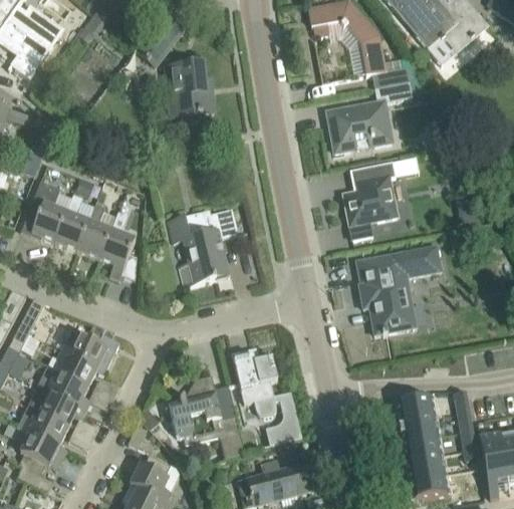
[(0,0),(0,18),(1,20),(16,0),(0,0)]
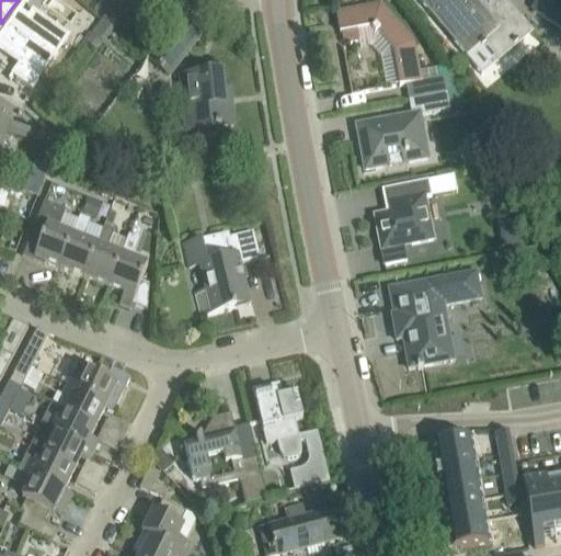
[(18,0),(0,25),(0,37),(20,53),(10,67),(11,68),(14,65),(33,79),(64,36),(45,23),(53,11),(37,0),(33,0),(29,6),(21,0),(18,0)]
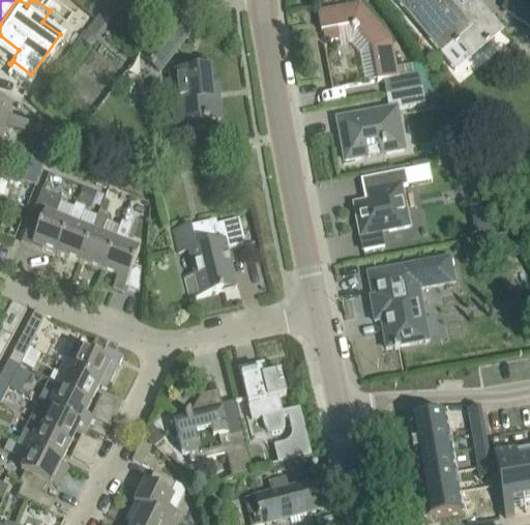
[(383,76),(386,92),(419,86),(416,69),(401,71),(395,41),(360,0),(354,0),(317,7),(321,28),(323,27),(324,37),(340,35),(337,24),(351,22),(371,45),(377,77),(383,76)]
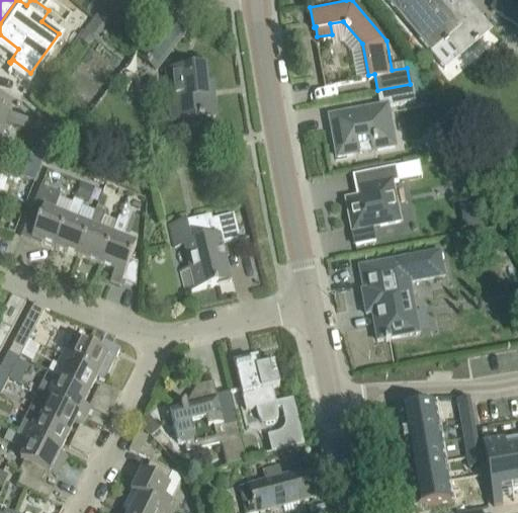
[(390,0),(431,49),(447,35),(459,50),(490,23),(468,0),(455,0),(448,6),(443,0),(390,0)]
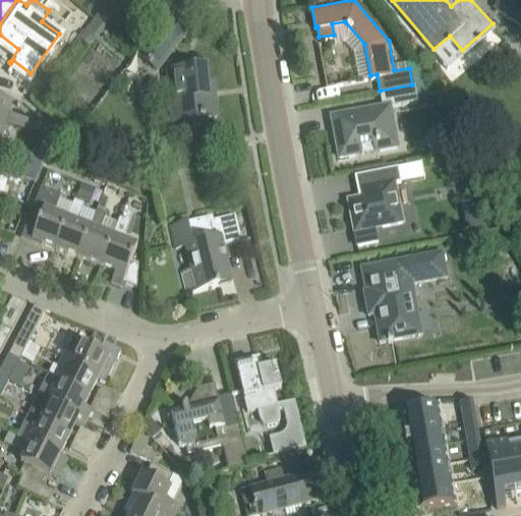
[(497,0),(494,6),(520,22),(520,0),(497,0)]
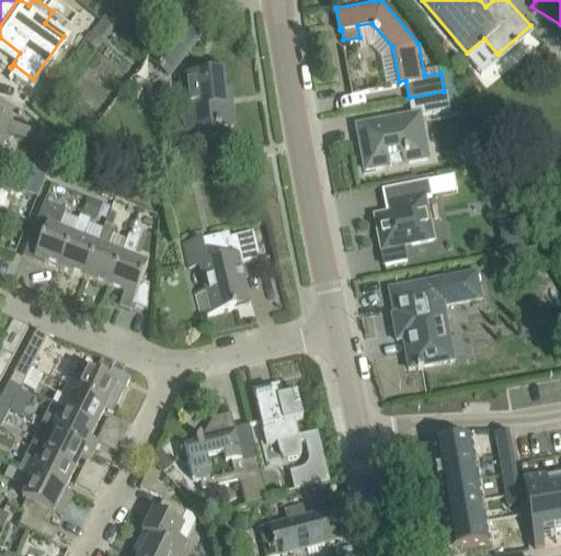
[(204,25),(189,12),(152,58),(168,70),(204,25)]
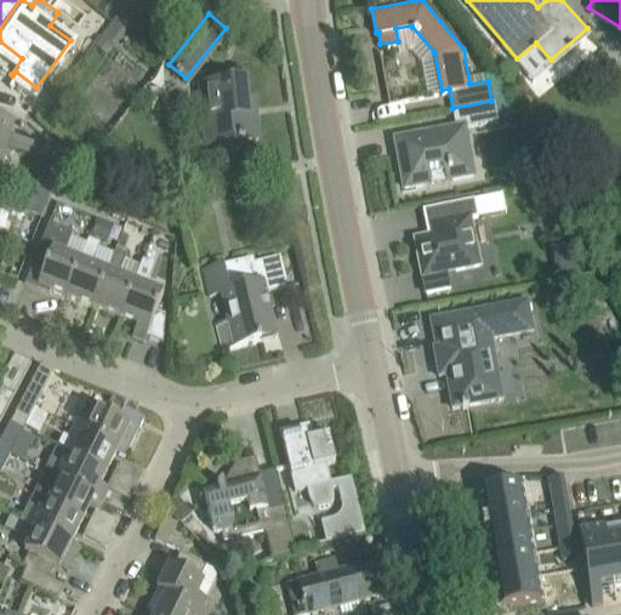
[(246,112),(243,77),(201,81),(208,141),(218,140),(220,144),(223,148),(237,146),(239,142),(239,137),(257,135),(254,110),(246,112)]
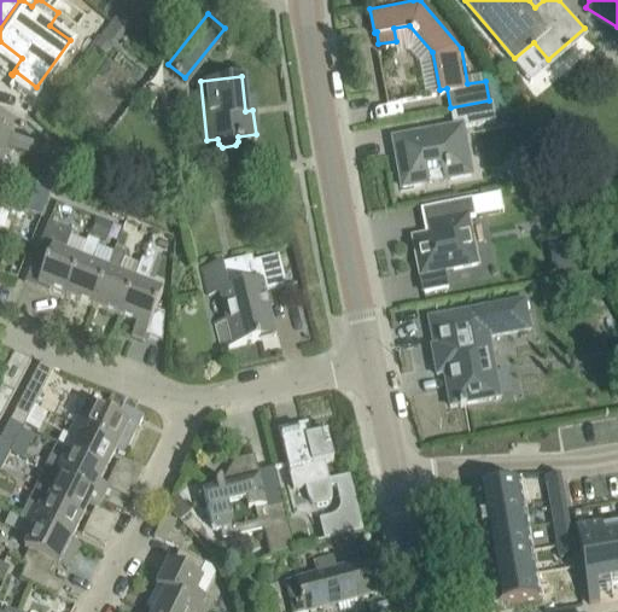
[(489,100),(450,108),(453,123),(410,130),(412,133),(394,137),(402,182),(468,170),(460,122),(493,116),(489,100)]
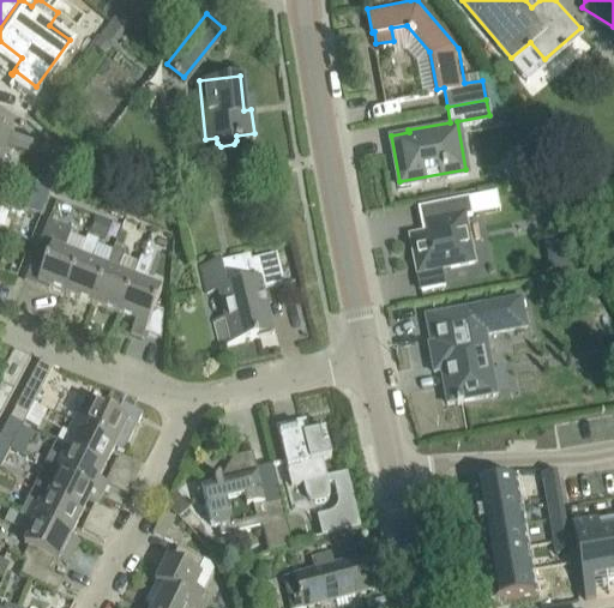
[(0,109),(0,139),(6,142),(13,113),(0,109)]
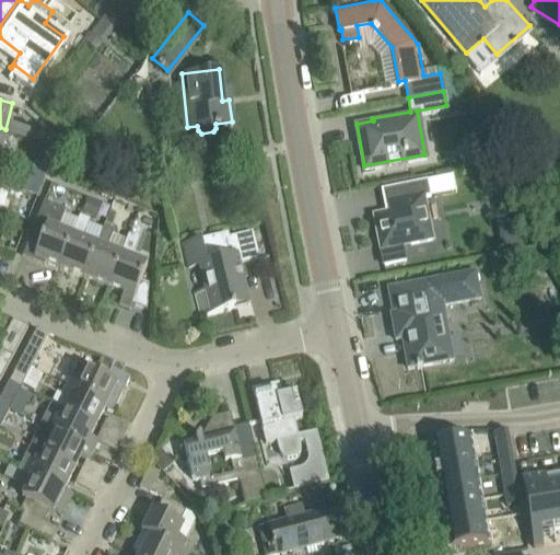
[(80,142),(67,131),(44,161),(57,171),(80,142)]
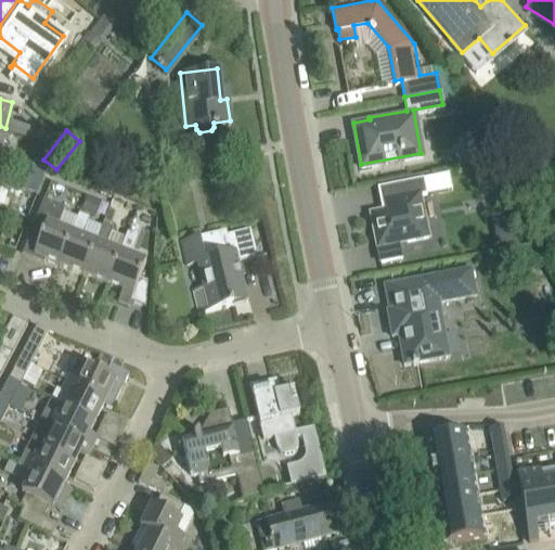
[(228,156),(240,154),(237,142),(226,143),(228,156)]
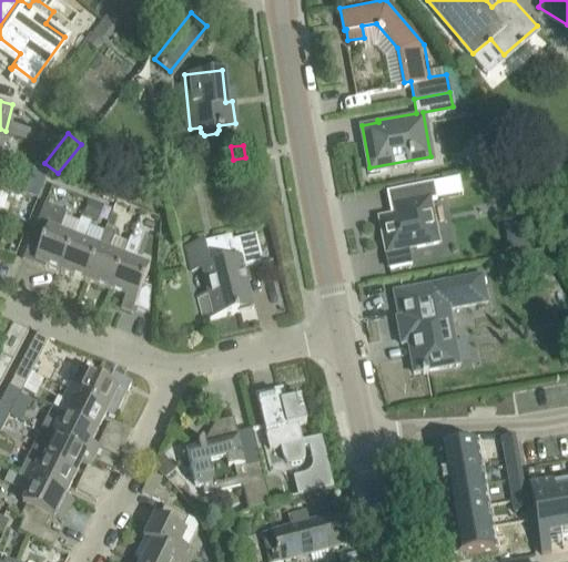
[(392,212),(379,214),(386,248),(389,264),(412,259),(408,244),(439,237),(432,195),(436,194),(433,179),(387,187),(392,212)]
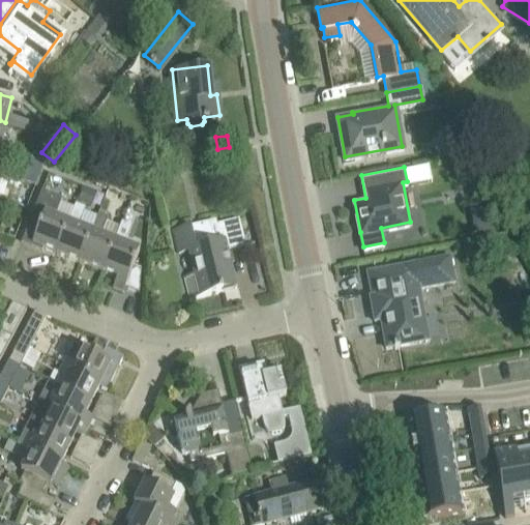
[(40,217),(32,240),(56,250),(76,200),(75,200),(67,217),(55,213),(62,195),(41,186),(31,213),(40,217)]
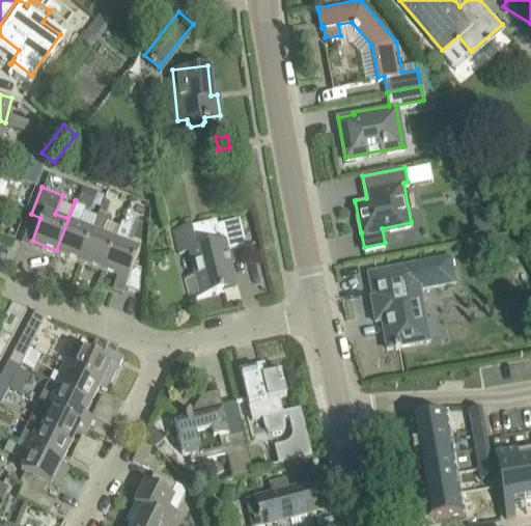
[(56,250),(80,259),(99,210),(91,228),(78,222),(85,204),(76,200),(56,250)]
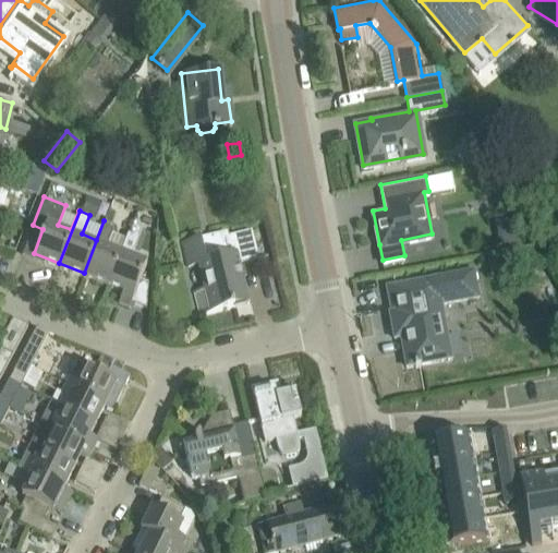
[(113,225),(104,220),(84,273),(108,281),(129,230),(128,230),(120,249),(106,243),(113,225)]
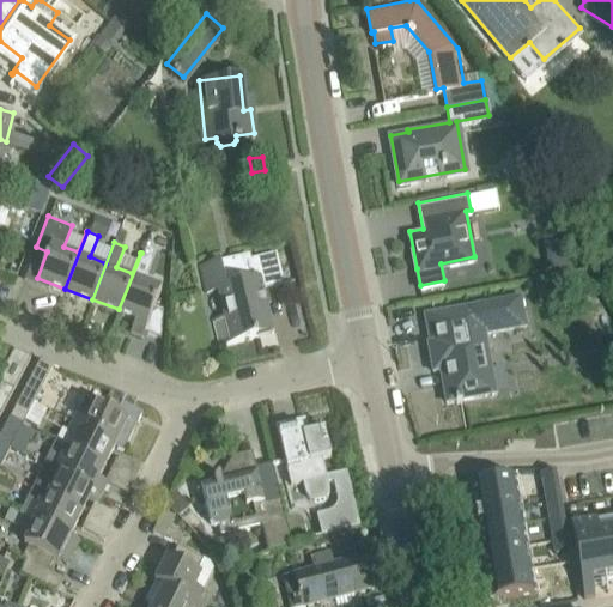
[(213,314),(220,341),(273,328),(262,284),(284,279),(277,248),(252,255),(250,249),(199,261),(205,286),(219,283),(226,311),(213,314)]
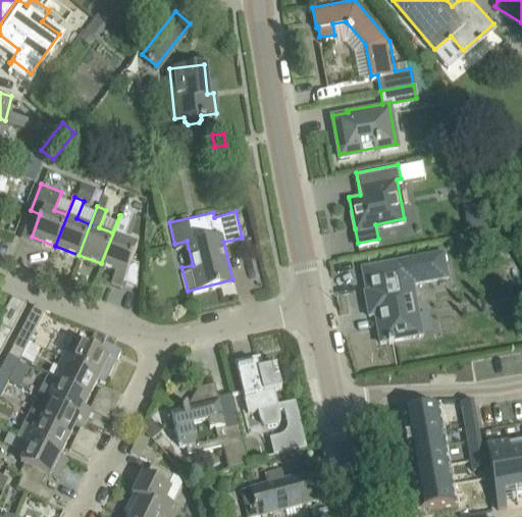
[(120,215),(101,263),(115,269),(111,278),(121,282),(122,279),(137,285),(139,261),(131,258),(137,243),(122,237),(129,218),(120,215)]
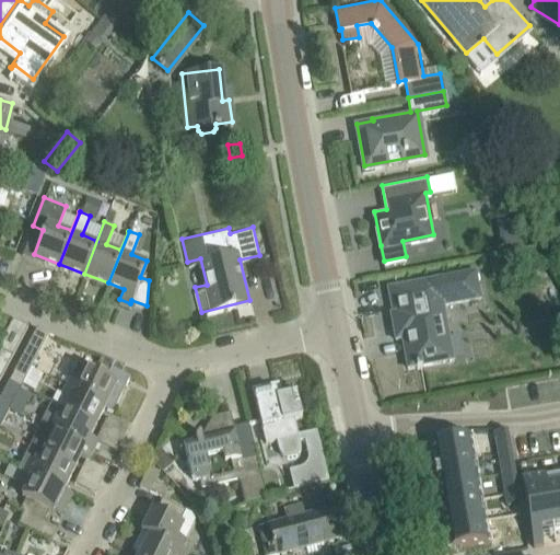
[(453,356),(452,351),(442,301),(479,293),(475,268),(388,284),(393,310),(391,310),(396,336),(403,335),(408,365),(417,363),(417,365),(422,363),(421,362),(453,356)]
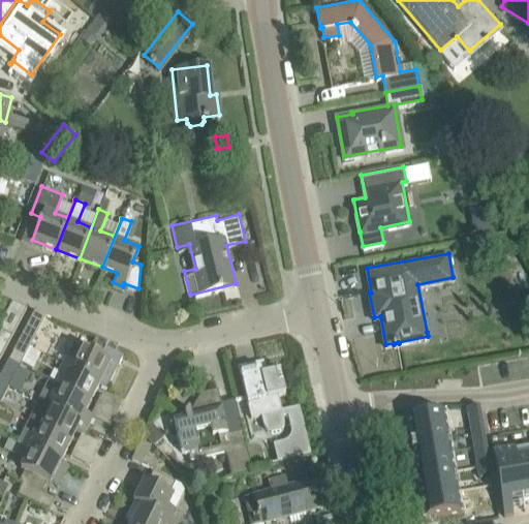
[(0,352),(11,332),(0,326),(0,352)]
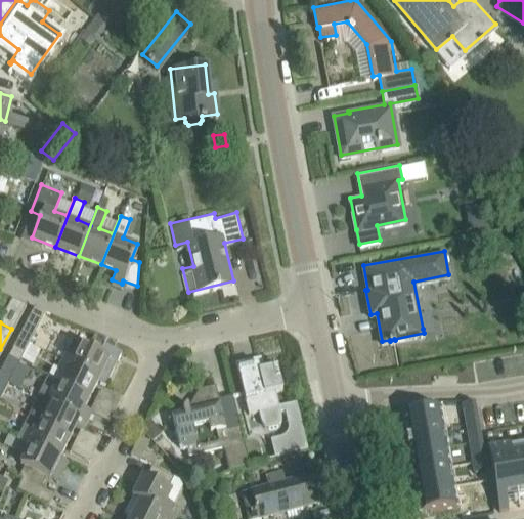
[(13,344),(24,350),(36,328),(25,322),(12,344),(13,344)]
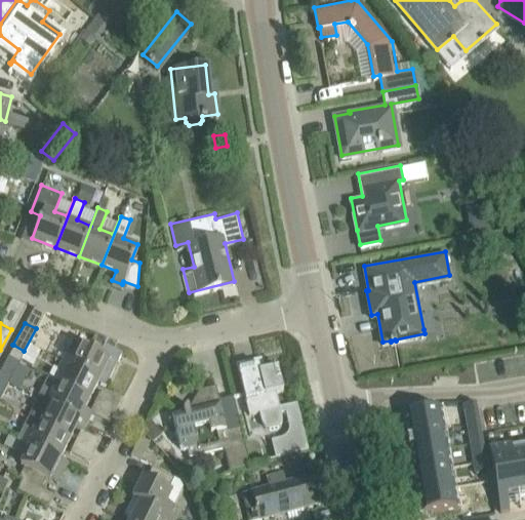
[(121,350),(114,347),(104,342),(99,351),(72,337),(63,358),(98,376),(107,381),(121,350)]
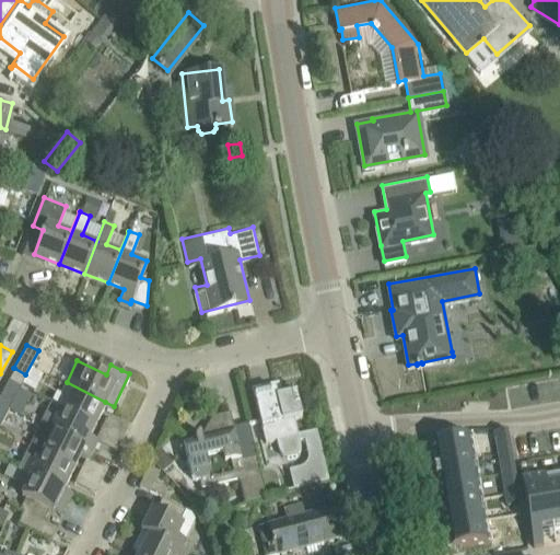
[(14,368),(7,381),(19,388),(25,374),(14,368)]
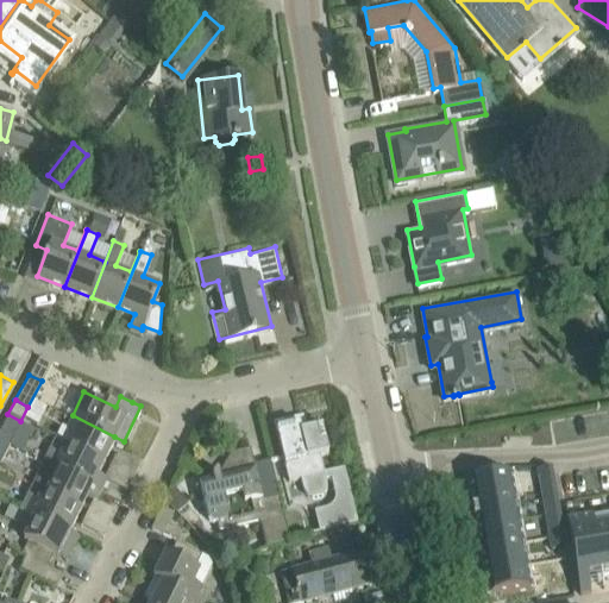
[(20,421),(7,414),(0,428),(0,437),(10,441),(20,421)]
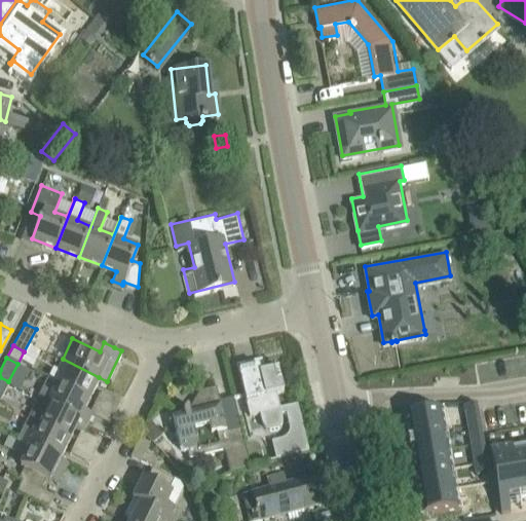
[(53,364),(47,375),(89,397),(99,377),(63,359),(59,367),(53,364)]
